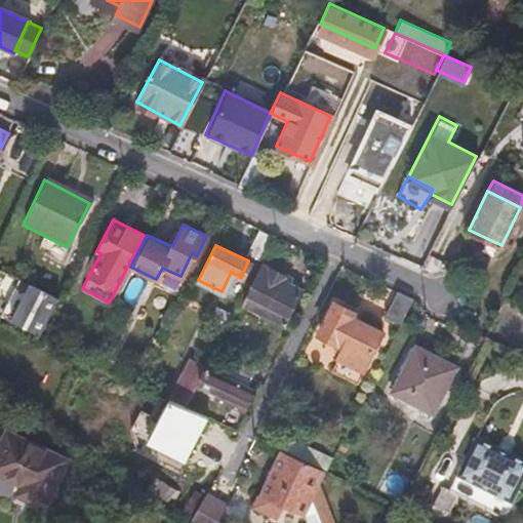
[(262,265),(243,303),(284,322),(299,288),(287,283),(290,278),(262,265)]
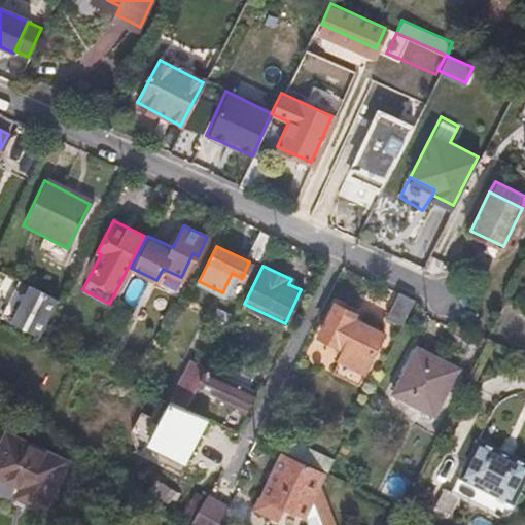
[(39,331),(49,311),(54,303),(45,300),(48,294),(26,282),(6,321),(30,333),(32,328),(39,331)]
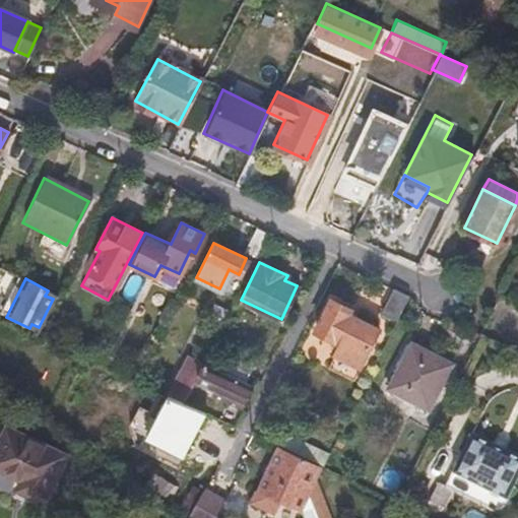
[(380,312),(395,319),(407,296),(392,288),(380,312)]
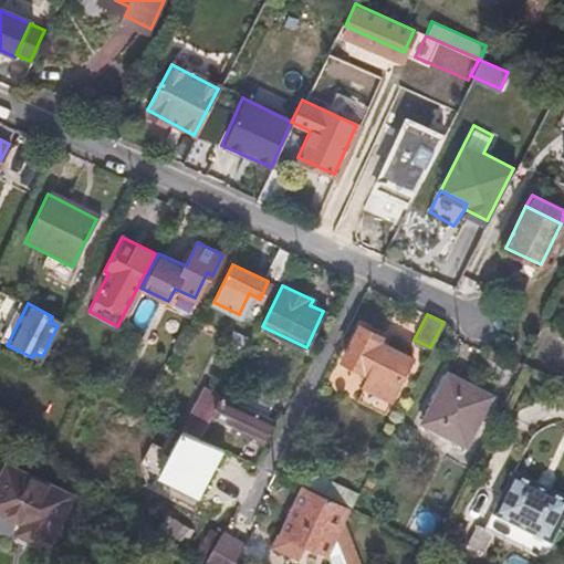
[(382,335),(359,324),(343,358),(371,373),(385,345),(386,343),(387,338),(382,335)]
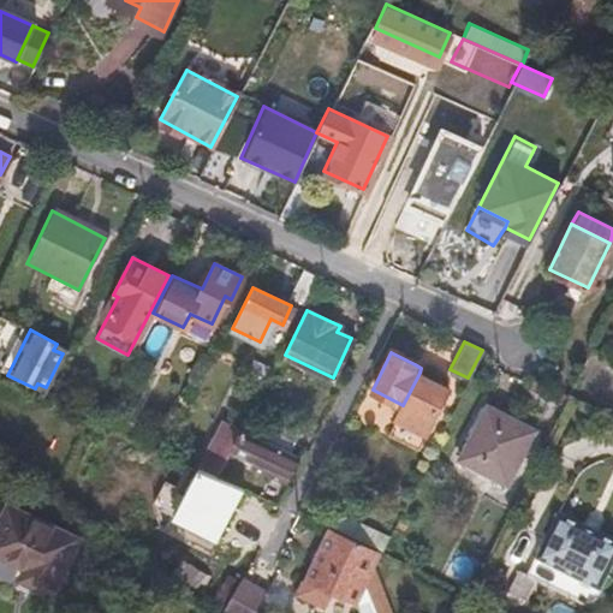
[(43,393),(59,400),(73,372),(58,363),(46,387),(43,393)]
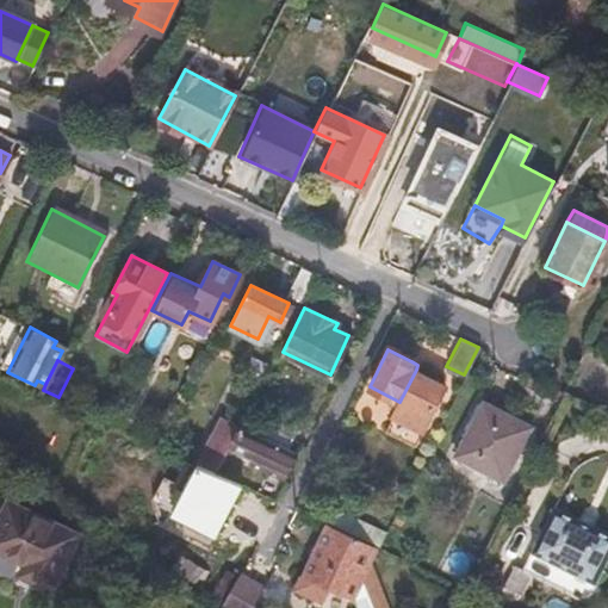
[(444,386),(415,372),(399,402),(394,415),(422,428),(444,386)]
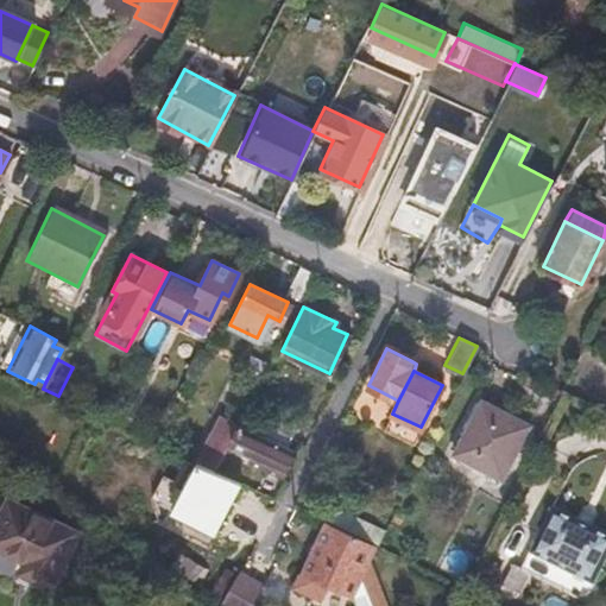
[(481,398),(453,453),(498,475),(525,422),(481,398)]
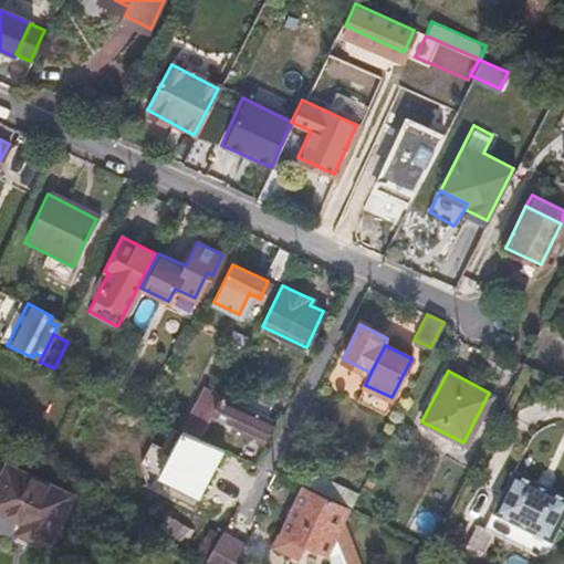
[(198,437),(211,411),(220,393),(204,385),(180,428),(198,437)]
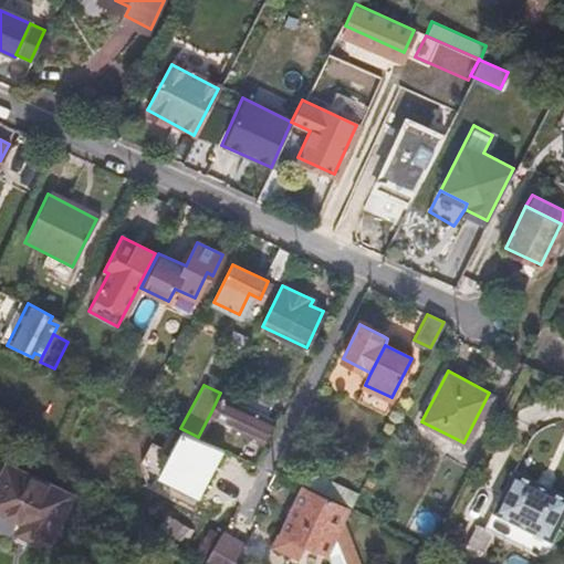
[(273,418),(220,393),(211,411),(230,420),(228,425),(261,441),(273,418)]
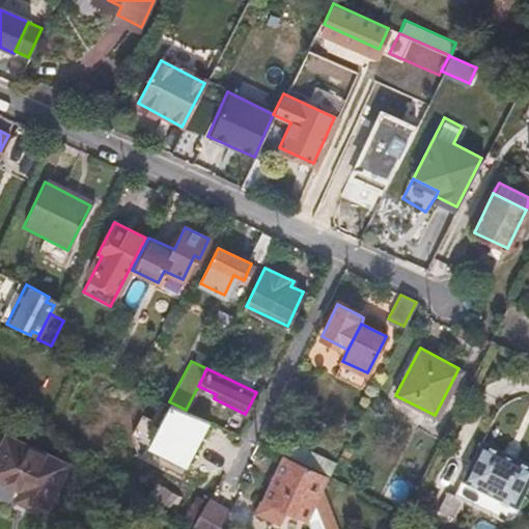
[(64,463),(5,436),(0,447),(0,478),(22,489),(17,499),(43,510),(64,463)]
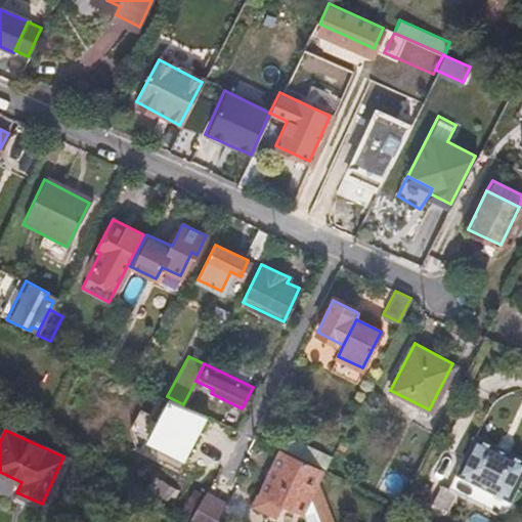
[(521,458),(472,433),(452,471),(508,498),(521,471),(521,458)]
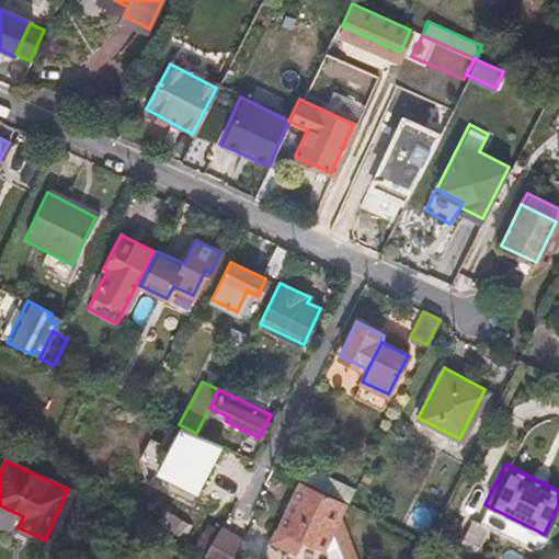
[(330,491),(331,490),(335,479),(307,465),(300,477),(330,491)]
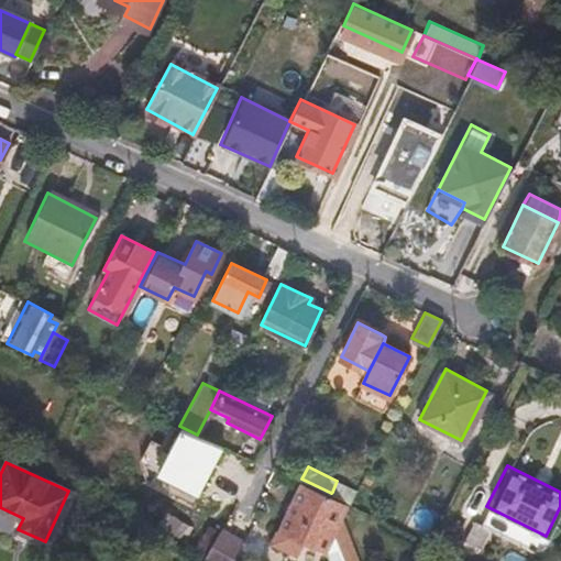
[(354,490),(337,481),(332,492),(348,501),(354,490)]
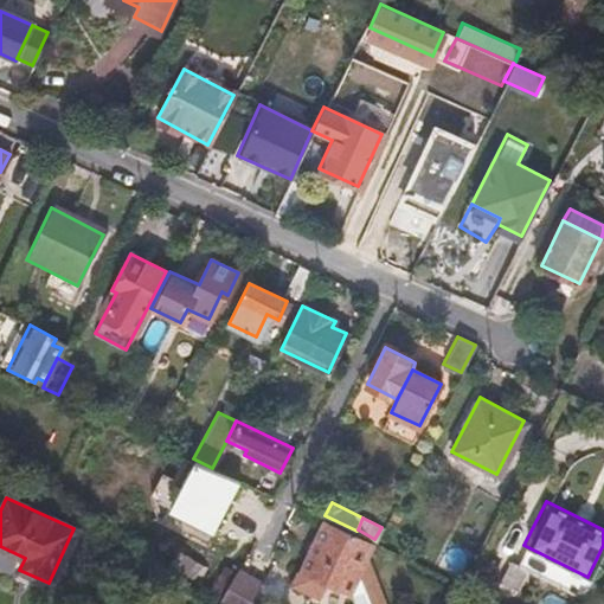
[(371,544),(322,521),(293,583),(317,595),(323,580),(348,592),(371,544)]
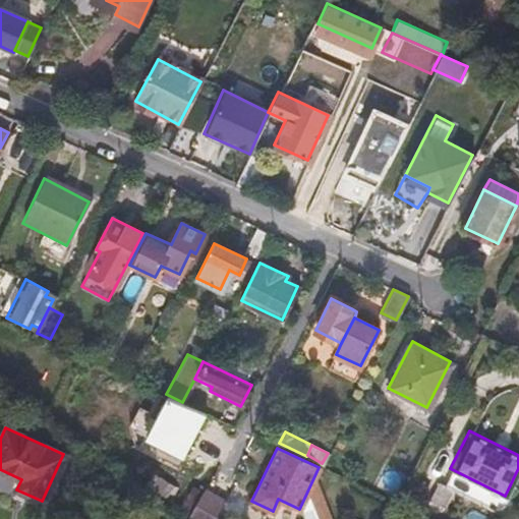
[(154,471),(146,482),(164,497),(173,485),(154,471)]
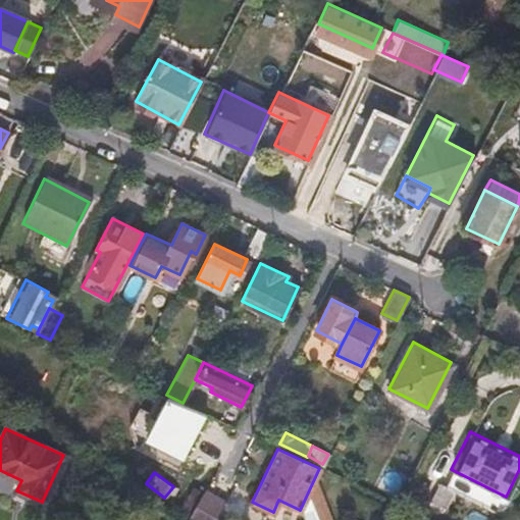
[(436,479),(431,499),(446,502),(451,483),(436,479)]
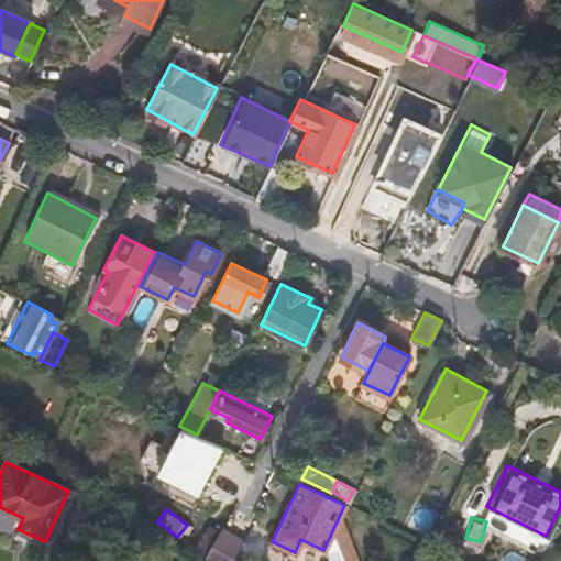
[(240,537),(218,525),(213,532),(197,560),(232,560),(228,559),(240,537)]
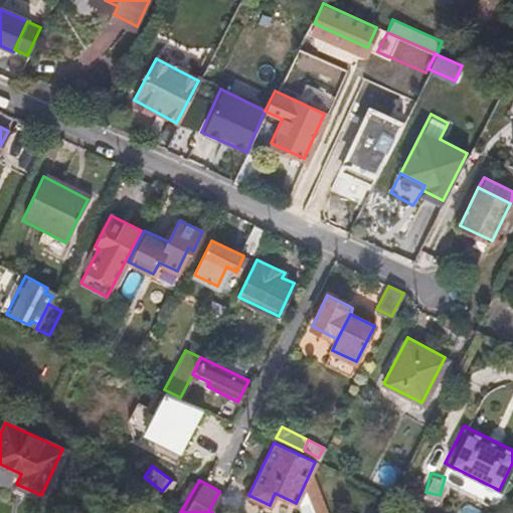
[(180,512),(195,487),(184,481),(169,507),(179,512),(180,512)]
